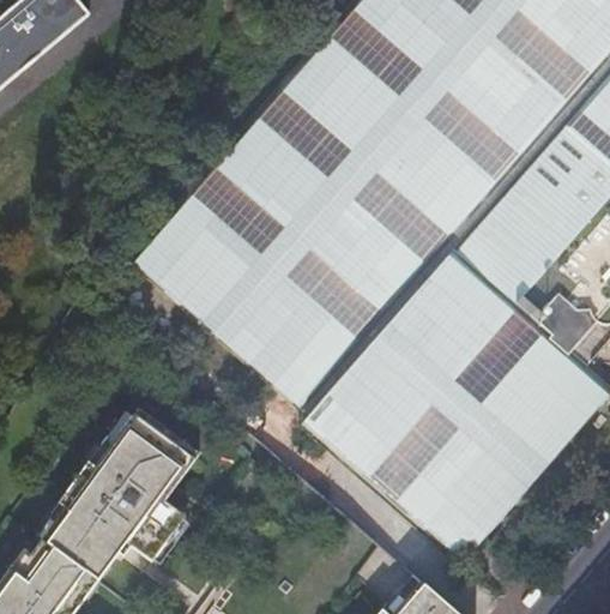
[(0,19),(0,91),(55,44),(88,17),(73,0),(23,0),(19,4),(0,19)]
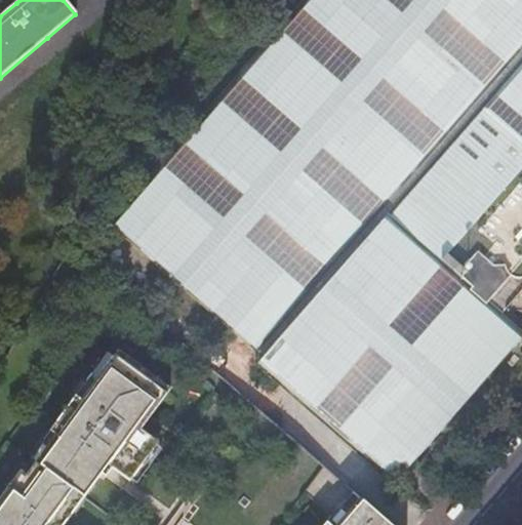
[(521,0),(308,0),(129,205),(114,223),(265,356),(386,213),(480,104),(521,53),(521,0)]
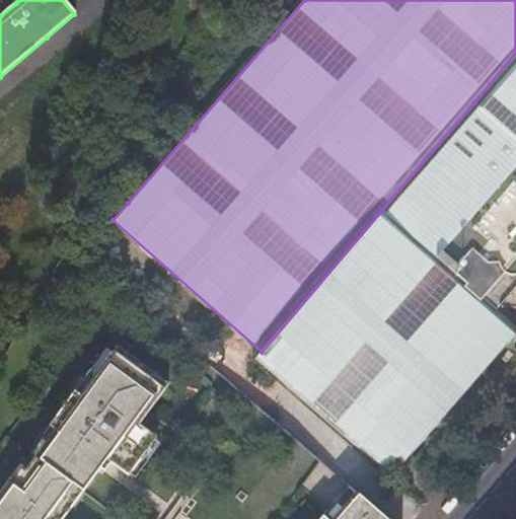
[(515,53),(474,102),(381,211),(262,352),(256,359),(390,477),(392,477),(515,335),(515,325),(487,301),(496,291),(502,296),(513,285),(506,279),(510,275),(515,278),(515,53)]
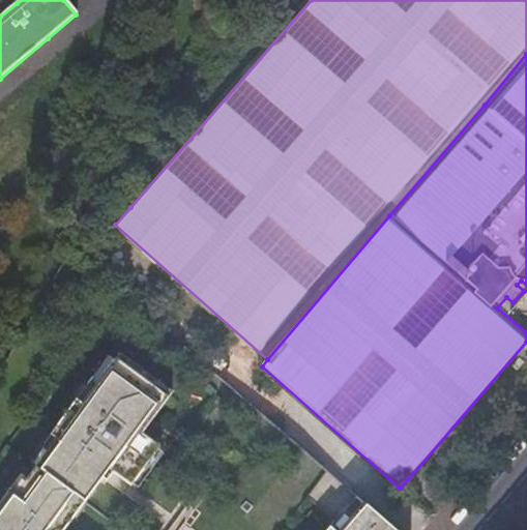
[(123,352),(118,348),(80,399),(86,403),(123,352)]
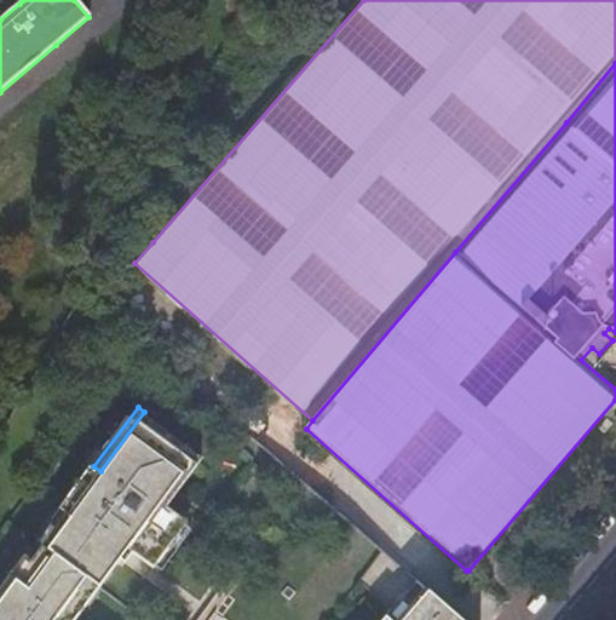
[(465,619),(386,550),(362,581),(396,610),(386,619),(78,619),(125,558),(130,562),(137,552),(157,567),(191,521),(170,506),(206,458),(144,412),(101,471),(93,466),(74,493),(63,507),(70,512),(46,545),(17,585),(10,579),(0,592),(0,619),(465,619)]
